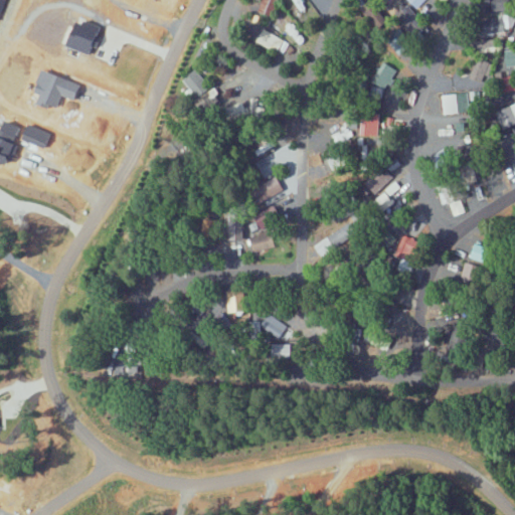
[(80,17),(68,44),(91,54),(103,27),(80,17)]
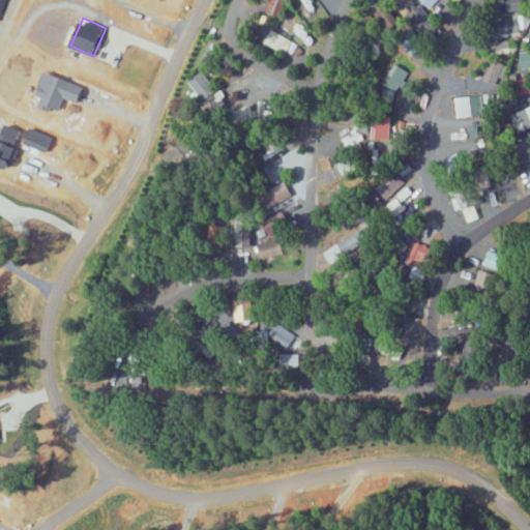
[(291,53),(296,43),(270,28),(262,41),(277,51),(280,47),(291,53)]
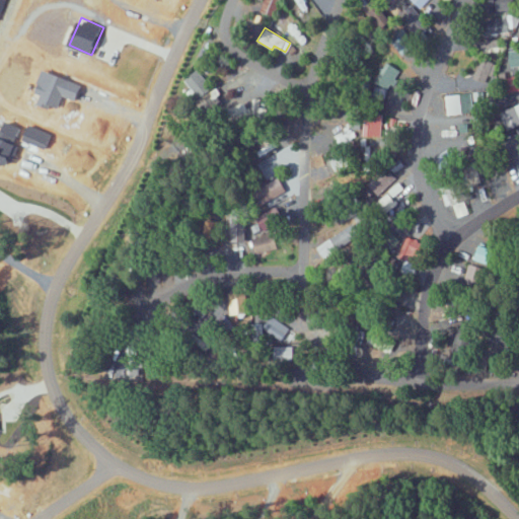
[(399,67),(384,61),(374,84),(389,91),(399,67)]
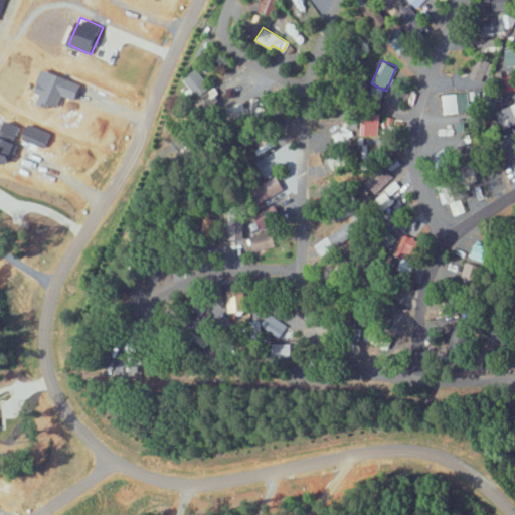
[(183,78),(196,93),(208,82),(195,68),(183,78)]
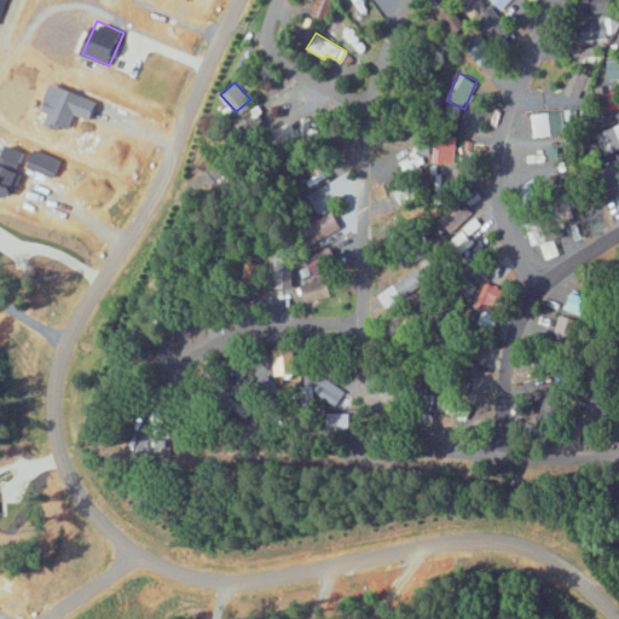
[(577,119),(577,110),(534,111),(536,134),(568,133),(567,120),(577,119)]
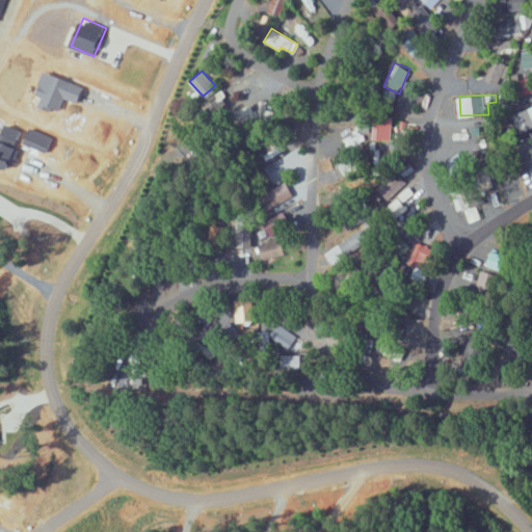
[(519,129),(531,125),(531,107),(513,113),(519,129)]
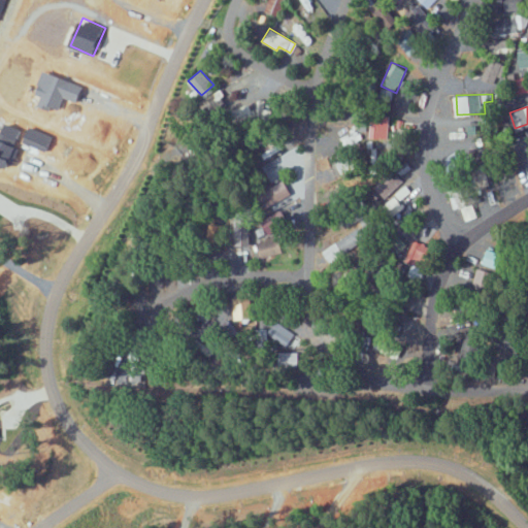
[(453,210),(468,204),(461,185),(446,191),(453,210)]
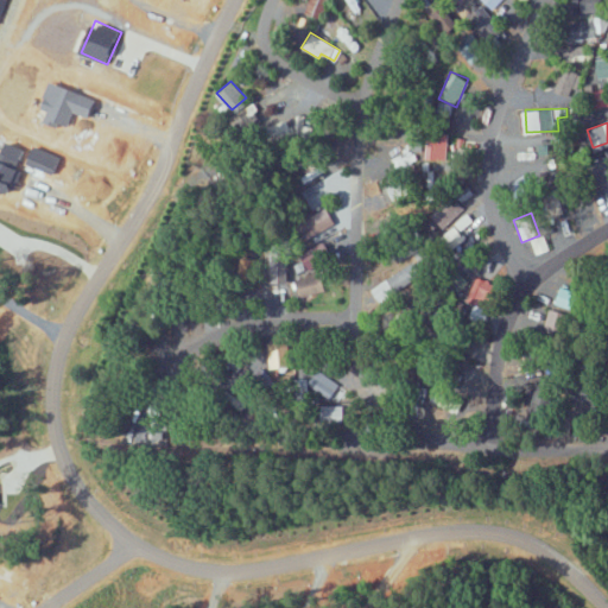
[(434,242),(437,247),(443,242),(448,248),(463,239),(456,227),(434,242)]
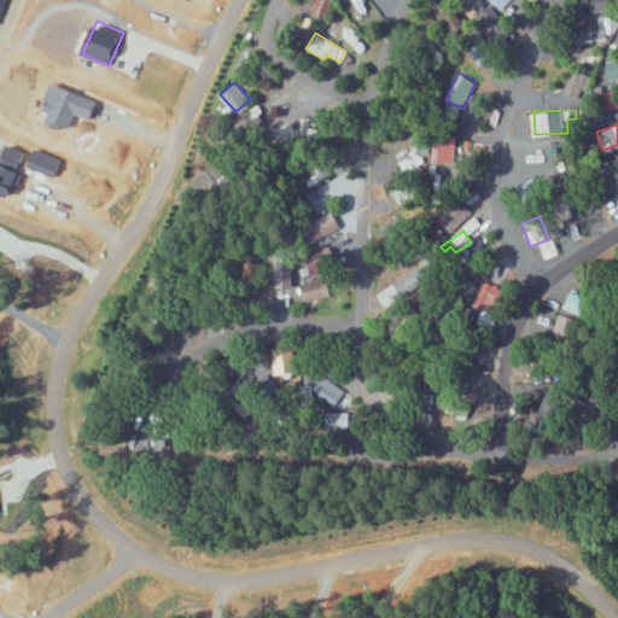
[(385,305),(432,283),(425,267),(377,290),(385,305)]
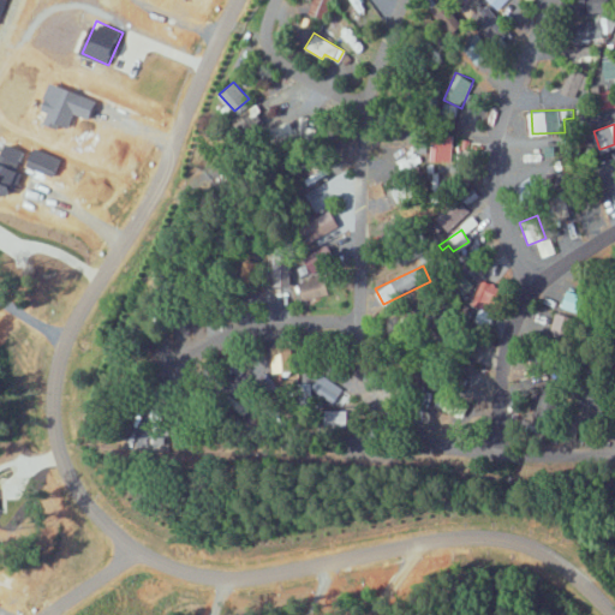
[(300,281),(304,300),(330,294),(326,275),(300,281)]
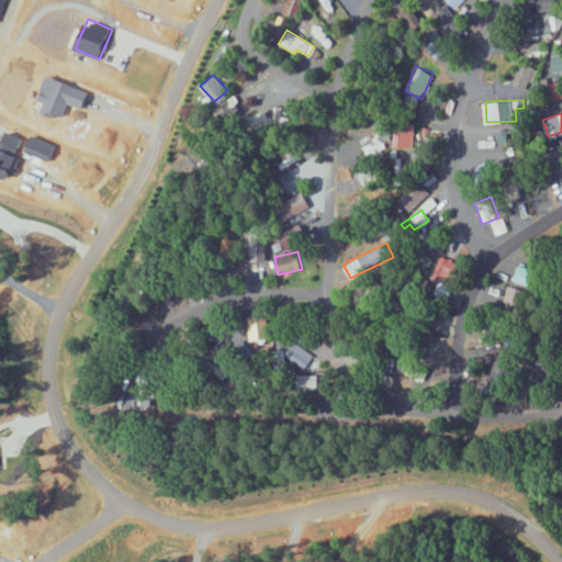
[(435,281),(451,283),(457,259),(439,256),(435,281)]
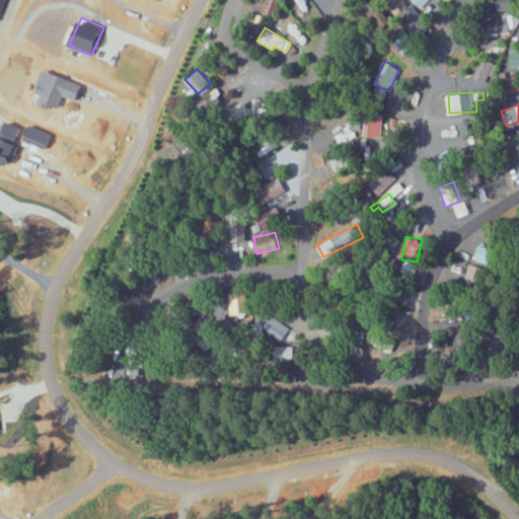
[(475,258),(496,265),(500,250),(480,243),(475,258)]
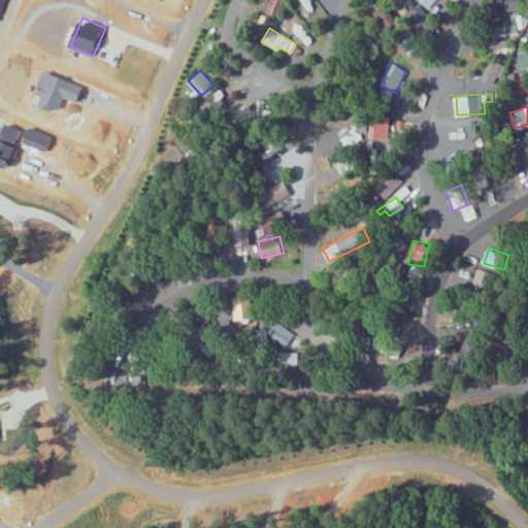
[(471,286),(489,292),(495,273),(479,267),(471,286)]
